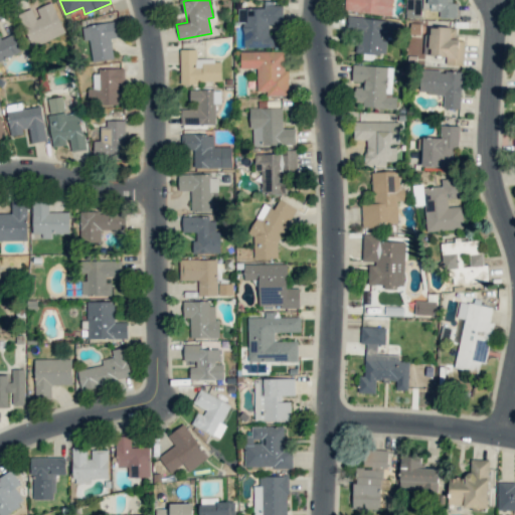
[(345,0),(344,10),(391,15),(392,0),(345,0)]
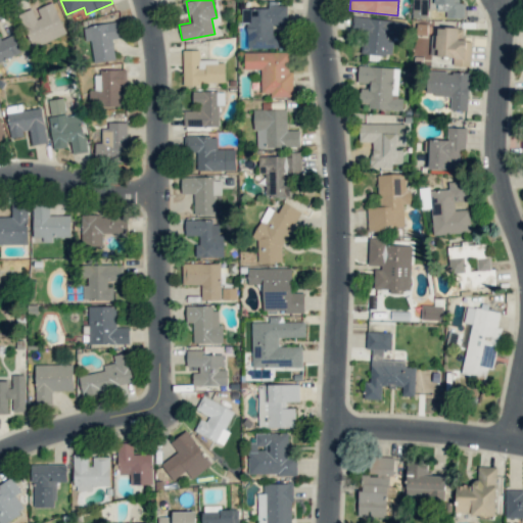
[(428,0),(429,10),(445,10),(445,17),(464,18),(464,2),(458,2),(458,0),(428,0)]
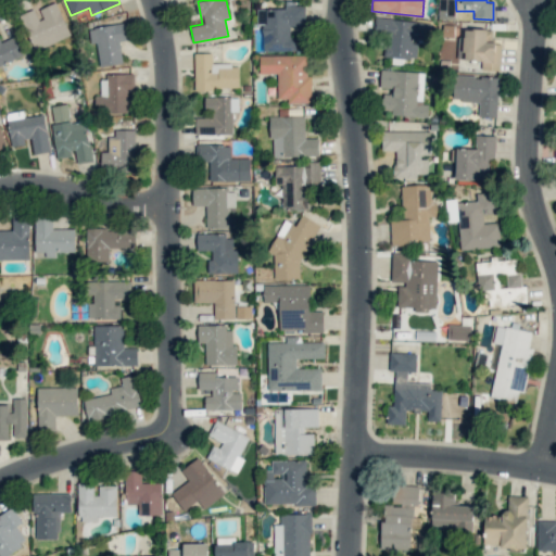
[(19,15),(36,51),(71,35),(55,2),(37,11),(36,8),(19,15)]
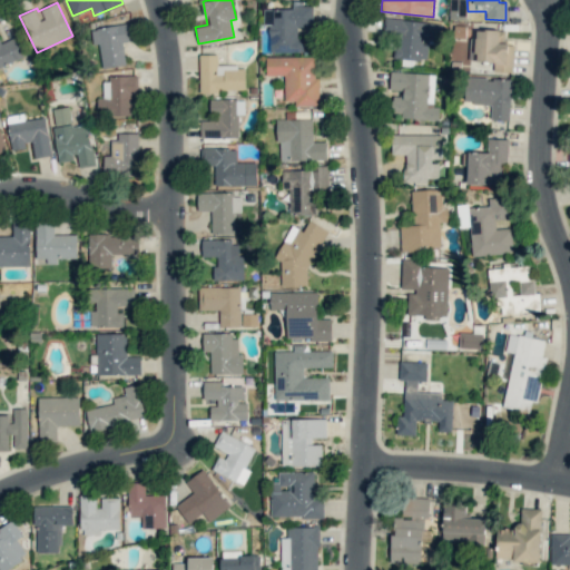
[(263,8),(264,25),(268,23),(269,52),(302,52),(302,28),(313,28),(312,7),(263,8)]
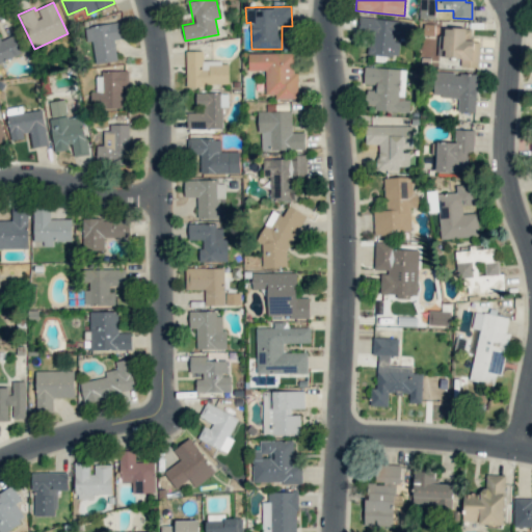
[(398,56),(399,40),(410,40),(411,21),(358,18),(358,32),(369,33),(368,54),(398,56)]
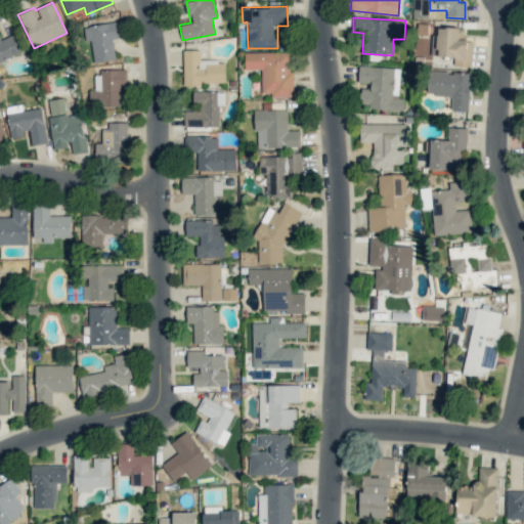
[(83,27),(86,41),(90,40),(94,63),(116,59),(113,39),(123,37),(120,20),(83,27)]
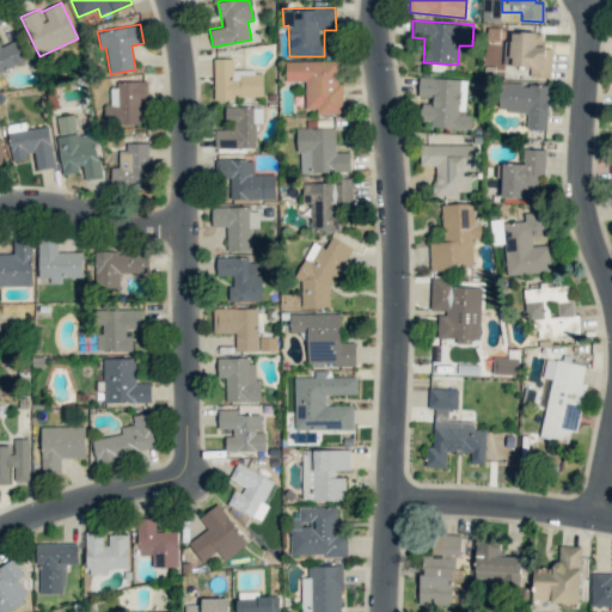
[(550,77),(551,47),(537,46),(537,32),(506,31),(506,66),(530,67),(530,77),(550,77)]
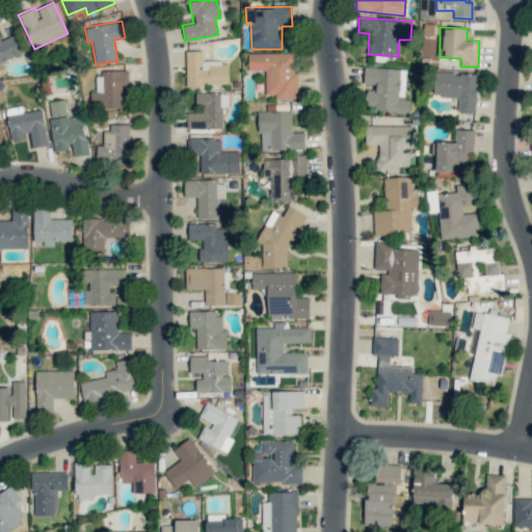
[(0,62),(23,53),(15,34),(0,41),(0,40),(0,62)]
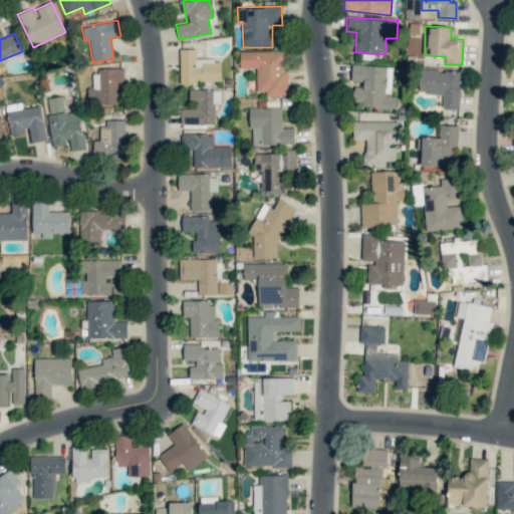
[(180,84),(196,84),(196,81),(221,80),(221,59),(197,59),(196,48),(180,49),(180,84)]
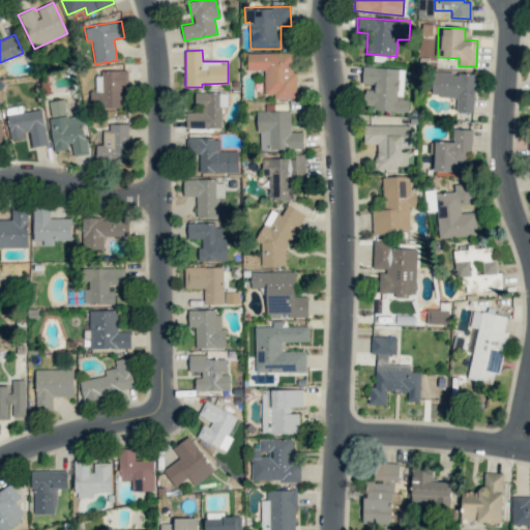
[(264,94),(273,94),(273,98),(295,98),(295,52),(247,53),(247,70),(264,70),(264,94)]
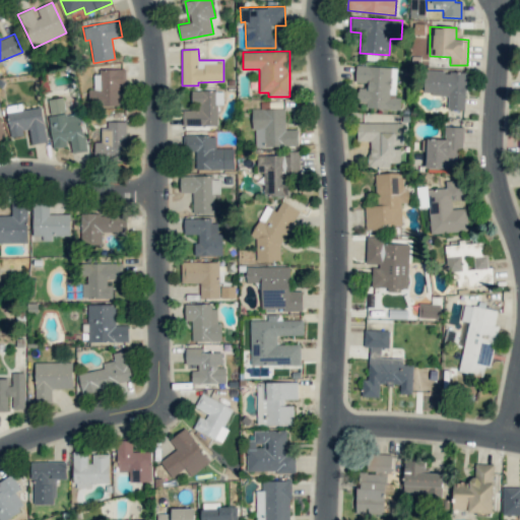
[(396,67),(355,65),(354,84),(358,84),(356,103),(366,104),(366,108),(400,110),(400,96),(395,96),(396,67)]
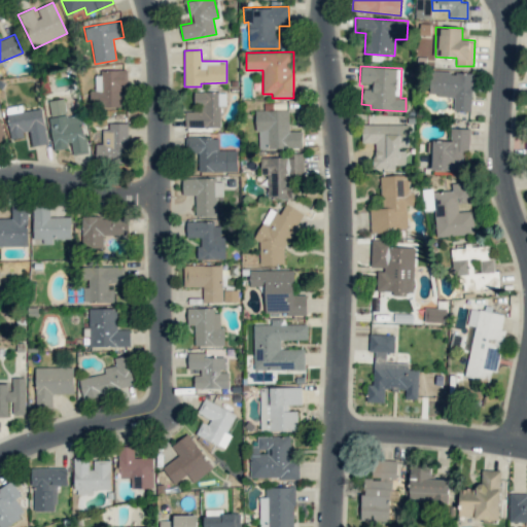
[(95,71),(95,90),(89,91),(90,106),(120,106),(120,88),(128,88),(127,71),(95,71)]
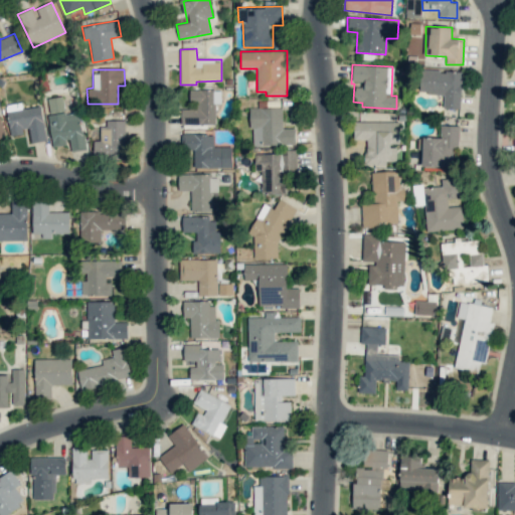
[(443,109),(460,109),(462,71),(421,69),(420,93),(444,95),(443,109)]
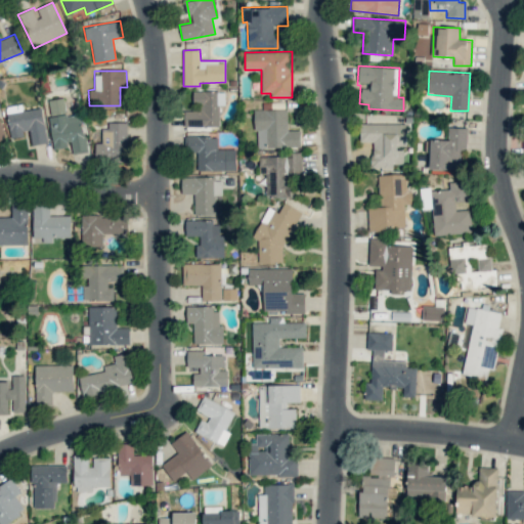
[(183,111),(184,127),(219,126),(219,105),(225,105),(224,90),(193,91),(194,111),(183,111)]
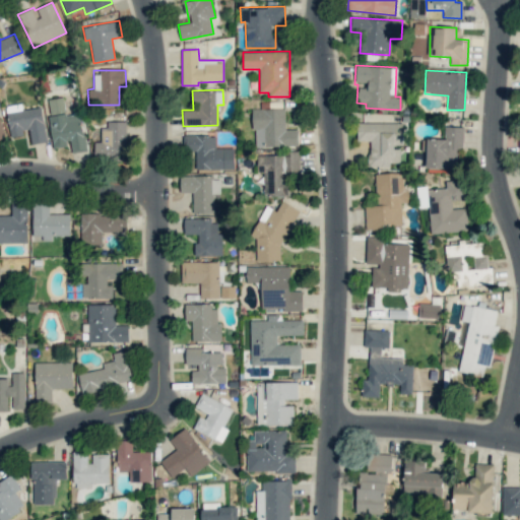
[(47,100),(53,148),(70,146),(71,152),(85,150),(80,113),(66,115),(63,96),(47,100)]
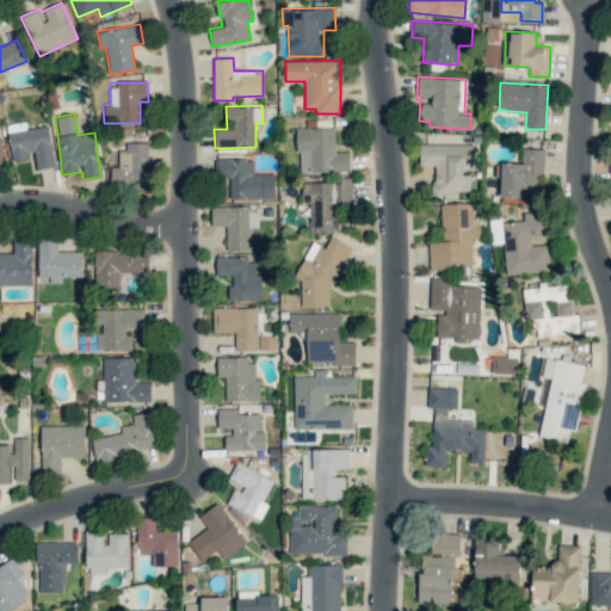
[(49,125),(26,129),(25,122),(6,124),(12,159),(35,155),(37,170),(55,167),(49,125)]
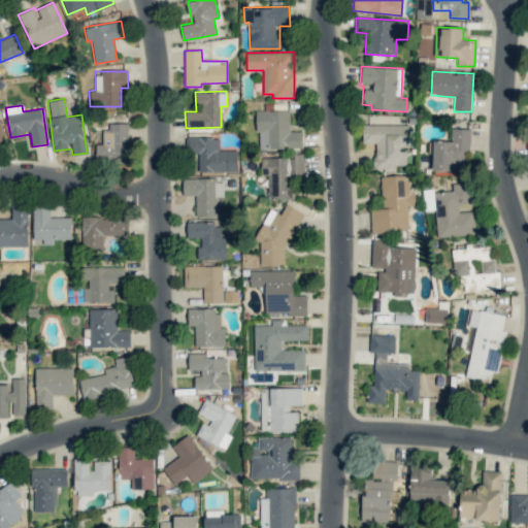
[(257,149),(302,149),(302,132),(290,132),(289,110),(257,110),(257,149)]
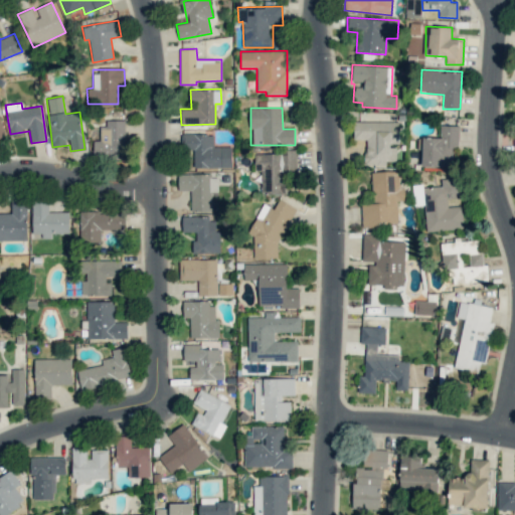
[(124,120),(107,120),(107,126),(100,126),(101,141),(94,141),(94,160),(126,159),(124,120)]
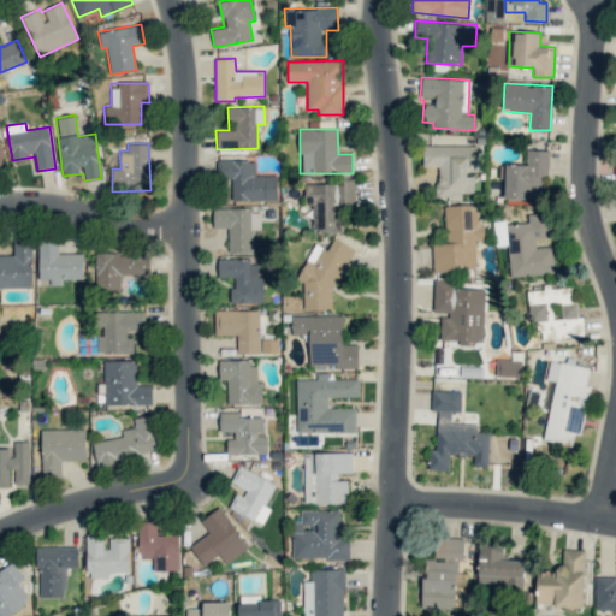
[(422,144),(422,167),(437,167),(437,197),(462,197),(462,193),(474,193),(474,173),(478,173),(478,144),(422,144)]
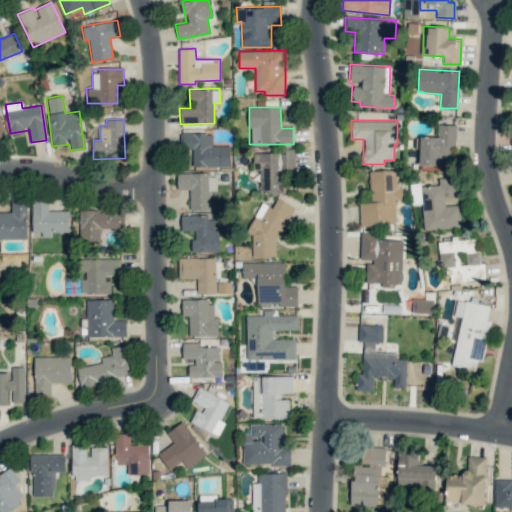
[(419,165),(452,166),(454,125),(437,124),(437,137),(419,136),(419,165)]
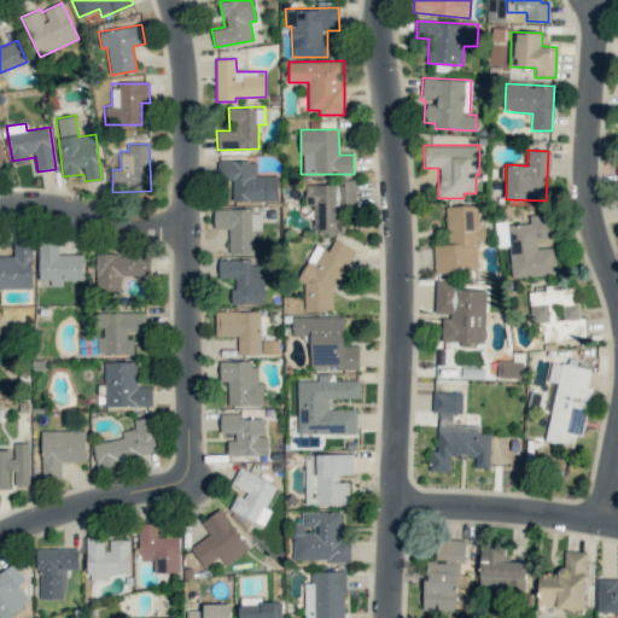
[(232,200),(278,202),(279,176),(256,175),(256,161),(217,161),(217,179),(233,180),(232,200)]
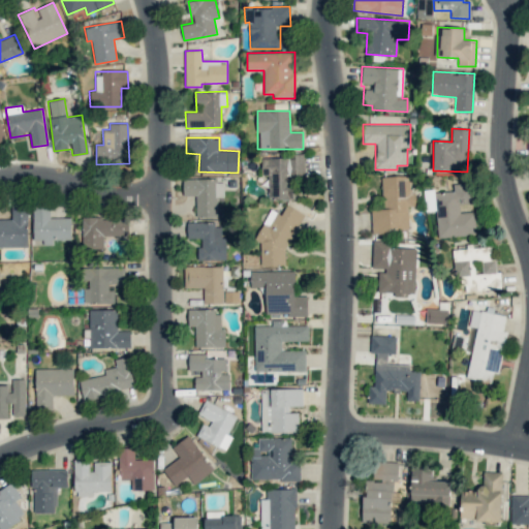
[(305,156),(261,156),(261,176),(269,176),(269,198),(292,198),(292,178),(305,178),(305,156)]
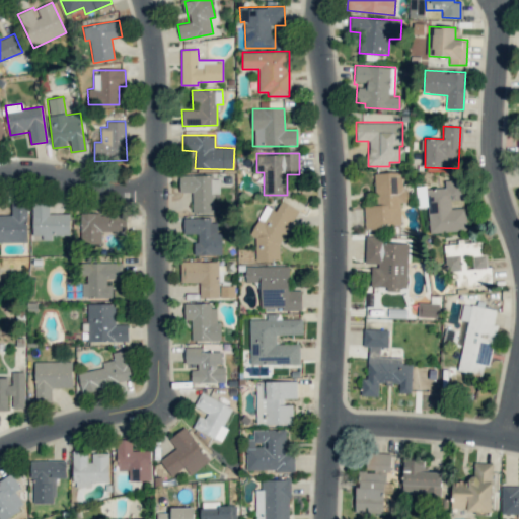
[(365,227),(400,226),(399,203),(405,203),(404,172),(374,173),(375,205),(364,205),(365,227)]
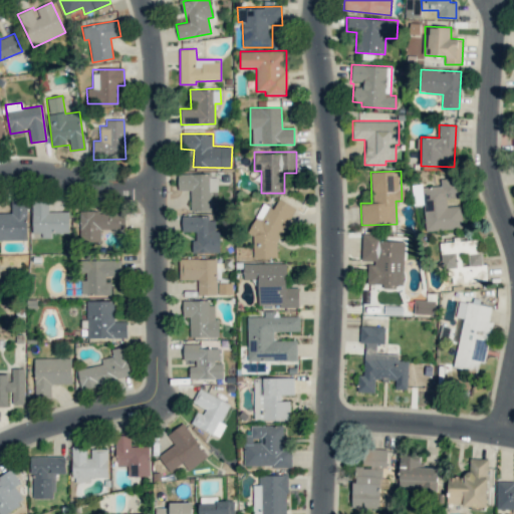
[(178,174),(178,190),(190,190),(190,211),(210,210),(210,173),(178,174)]
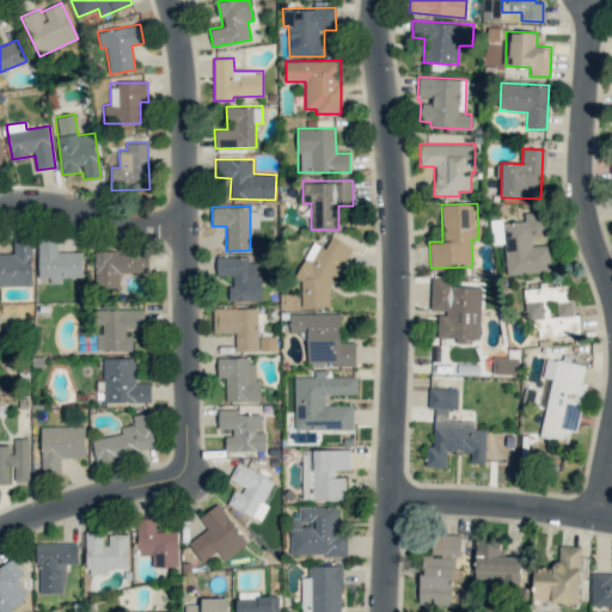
[(506,274),(550,271),(548,245),(532,245),(532,236),(548,234),(545,212),(524,213),(524,220),(503,222),(506,274)]
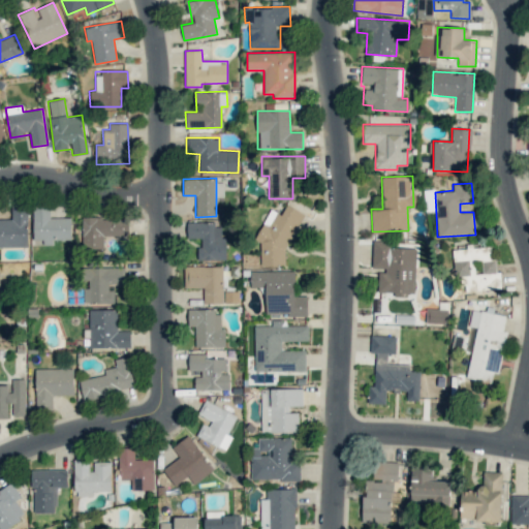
[(260,266),(285,266),(285,251),(304,213),(286,205),(281,214),(270,209),(255,240),(260,242),(260,266)]
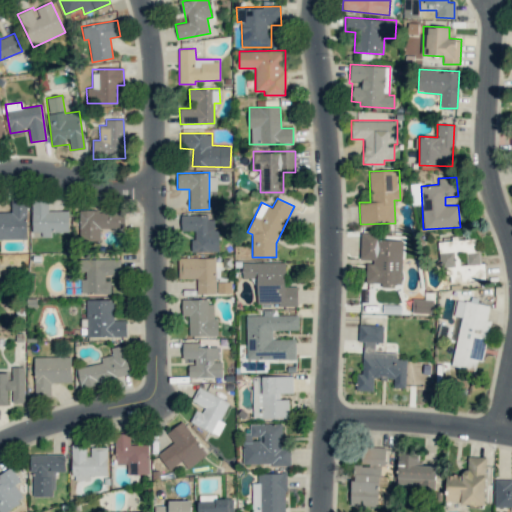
[(0,212),(0,238),(26,239),(27,200),(11,199),(11,212),(0,212)]
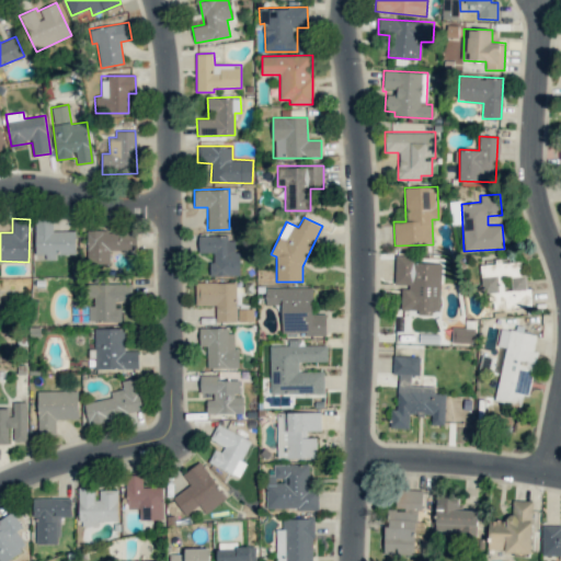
[(76,253),(75,230),(53,231),(53,220),(35,220),(35,255),(45,255),(46,260),(56,260),(56,254),(76,253)]
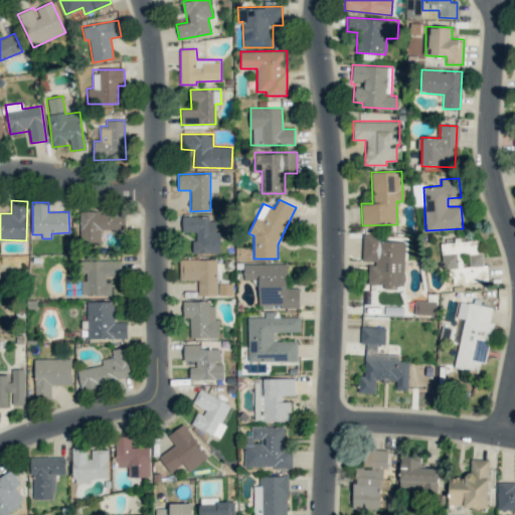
[(126,212),(80,211),(79,241),(101,242),(101,229),(126,230),(126,212)]
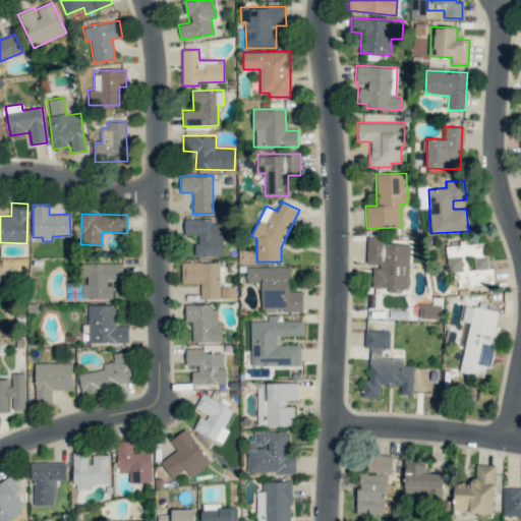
[(184,235),(195,234),(196,256),(223,256),(223,233),(218,233),(218,220),(184,220),(184,235)]
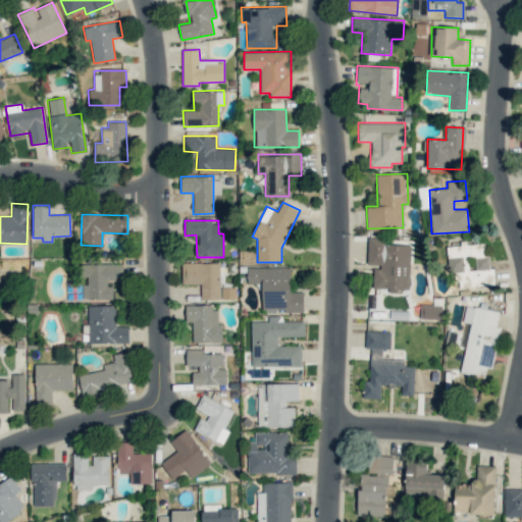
[(367,266),(373,266),(373,290),(409,291),(410,245),(384,245),(384,238),(368,238),(367,266)]
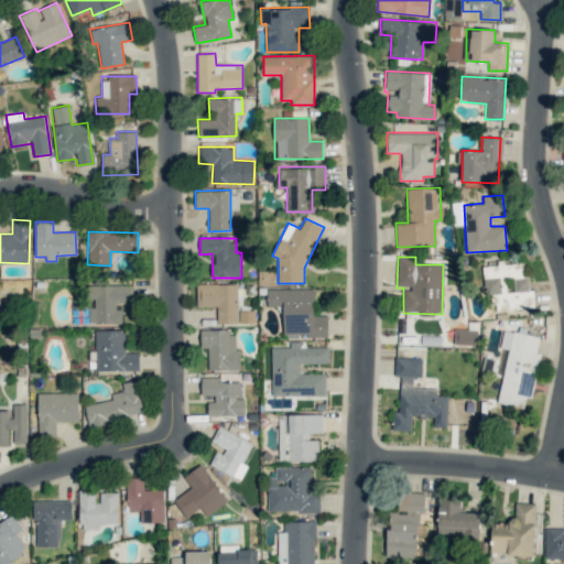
[(484,266),(486,304),(496,303),(496,311),(534,307),(533,290),(529,290),(528,275),(523,275),(522,261),(496,263),(497,266),(484,266)]
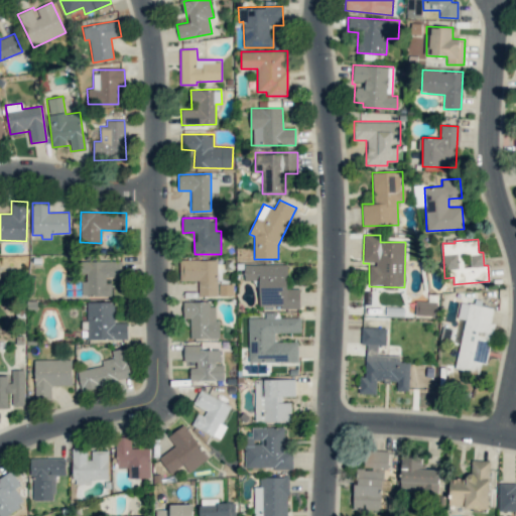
[(218,260),(179,259),(179,280),(199,280),(199,295),(217,295),(218,260)]
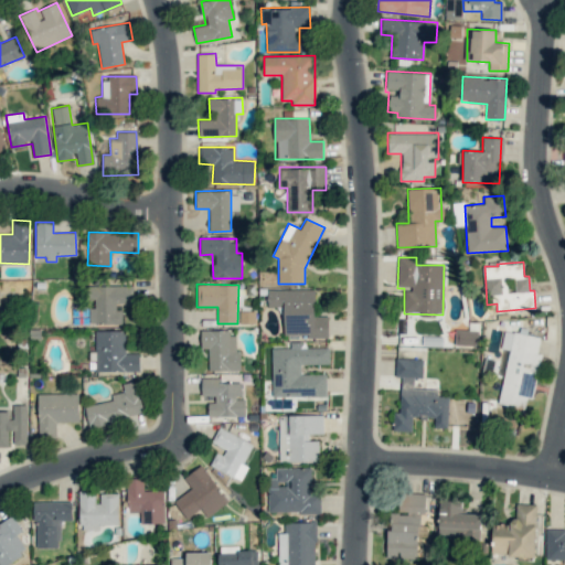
[(134,306),(132,285),(87,286),(87,304),(88,304),(89,324),(121,323),(121,306),(134,306)]
